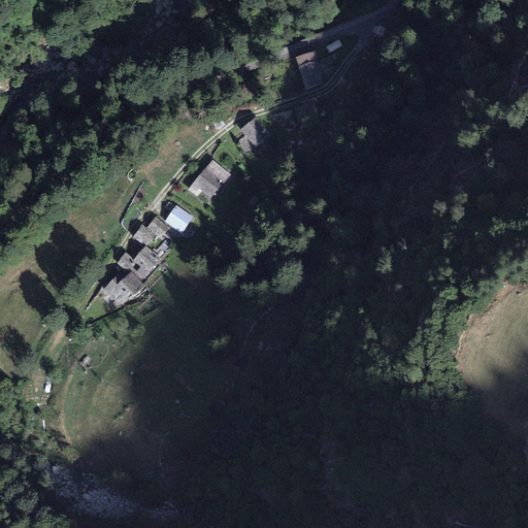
[(385,29),(378,27),(375,33),(382,35),(385,29)]
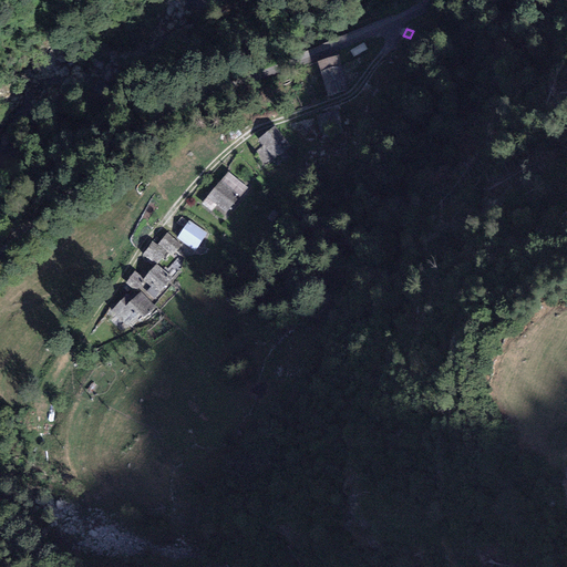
[(338,61),(321,65),(330,94),(347,90),(338,61)]
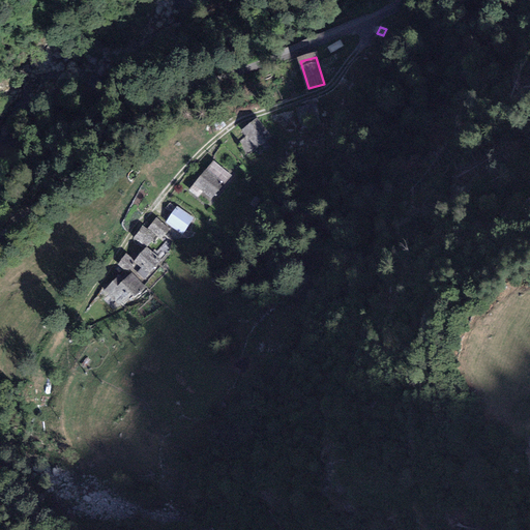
[(257,122),(245,130),(258,146),(269,138),(257,122)]
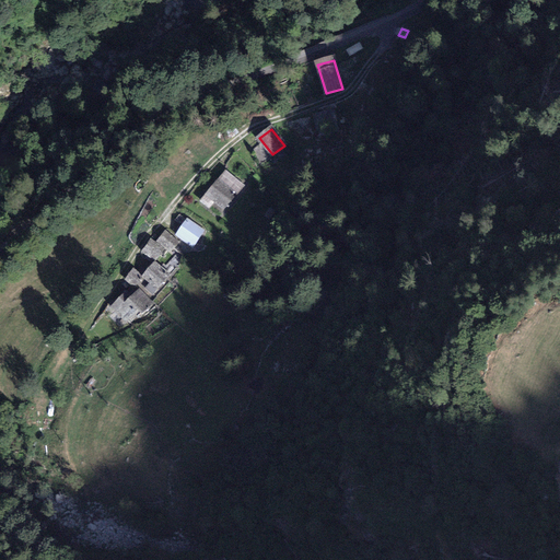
[(237,196),(217,181),(205,196),(225,211),(237,196)]
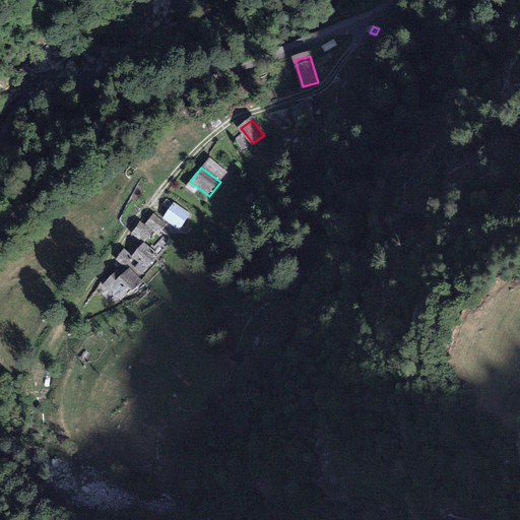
[(190,215),(173,204),(163,219),(180,231),(190,215)]
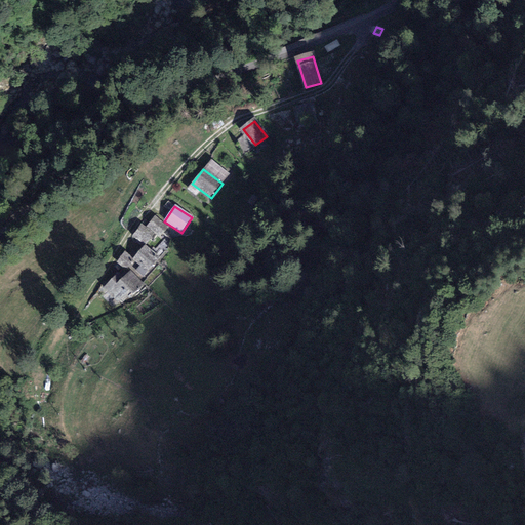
[(166,229),(155,219),(149,227),(160,236),(166,229)]
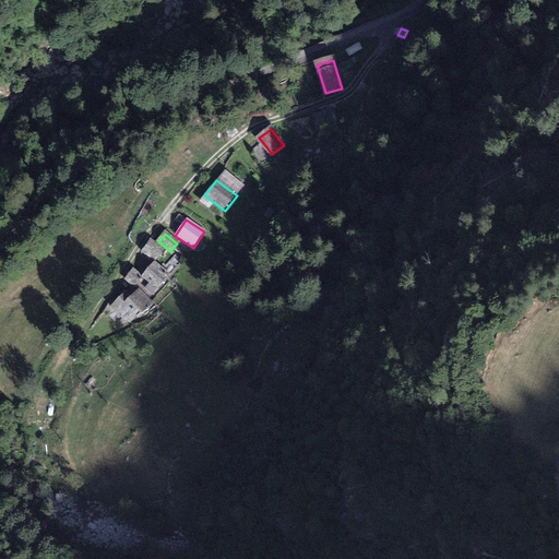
[(163,250),(151,242),(143,252),(156,261),(163,250)]
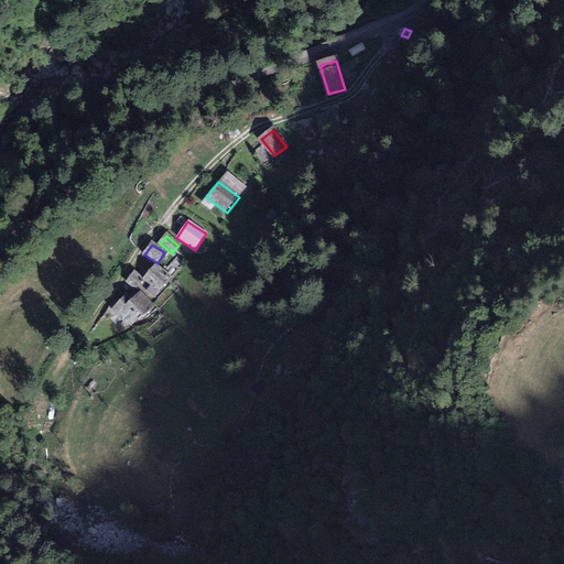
[(170,278),(156,267),(147,279),(153,285),(149,291),(154,295),(170,278)]
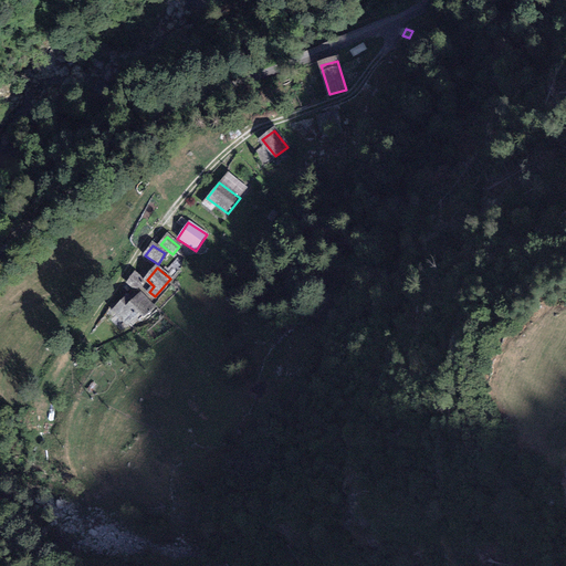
[(142,281),(135,275),(128,283),(135,289),(142,281)]
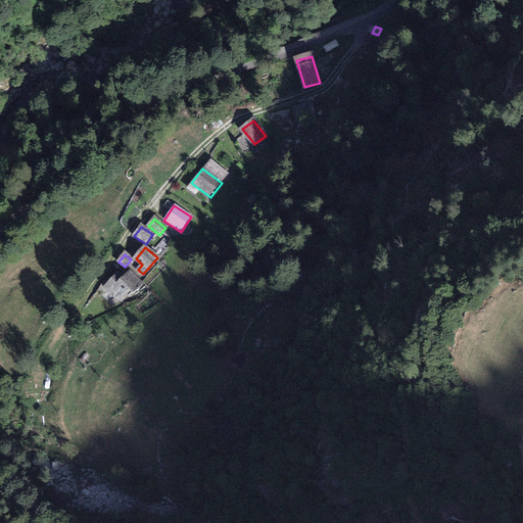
[(126,281),(117,275),(106,288),(121,300),(130,290),(133,293),(141,283),(132,275),(126,281)]
